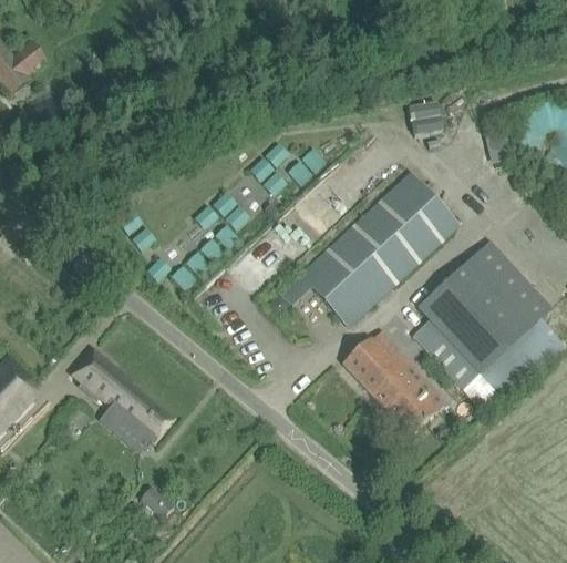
[(0,77),(10,90),(48,59),(33,42),(13,59),(0,42),(0,77)]
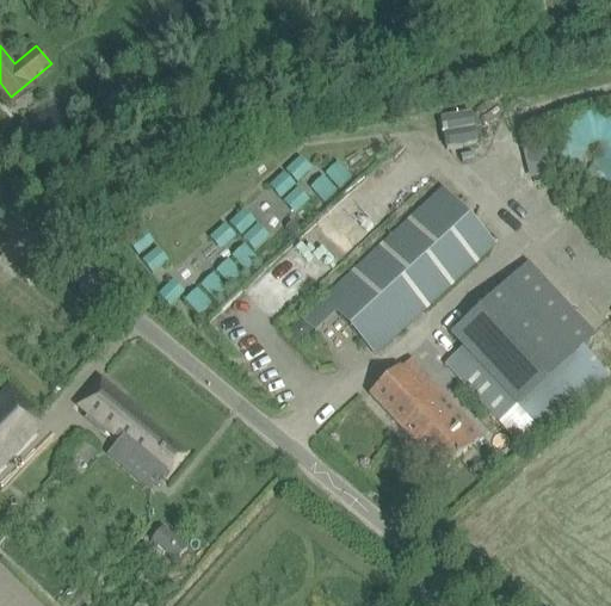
[(446,111),(450,141),(481,137),(477,107),(446,111)]
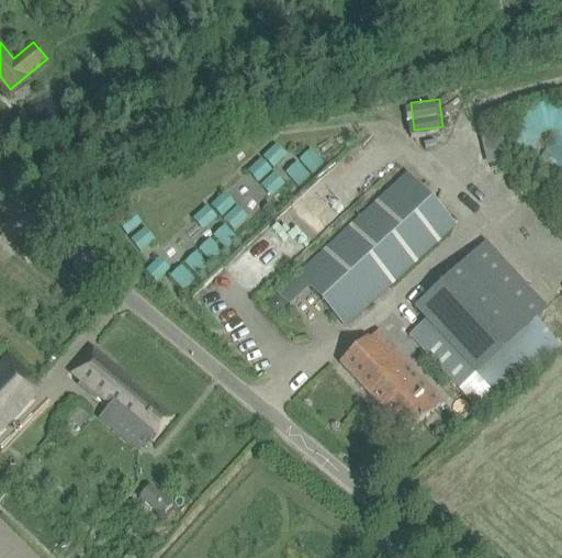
[(515,125),(513,136),(515,147),(519,157),(527,165),(537,169),(548,171),(559,169),(561,167),(561,103),(559,102),(548,101),(537,102),(527,108),(519,115),(515,125)]
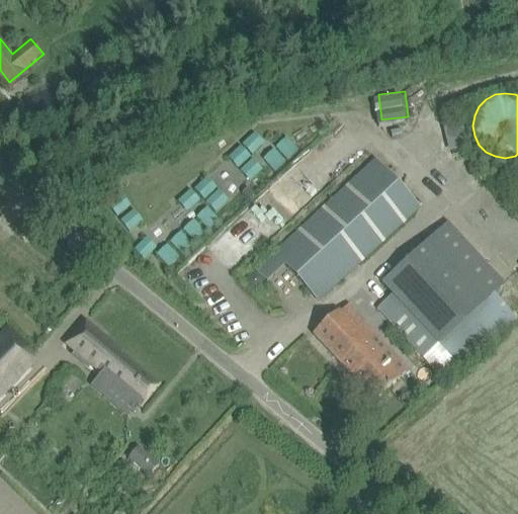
[(373,158),(274,250),(319,297),(418,205),(373,158)]
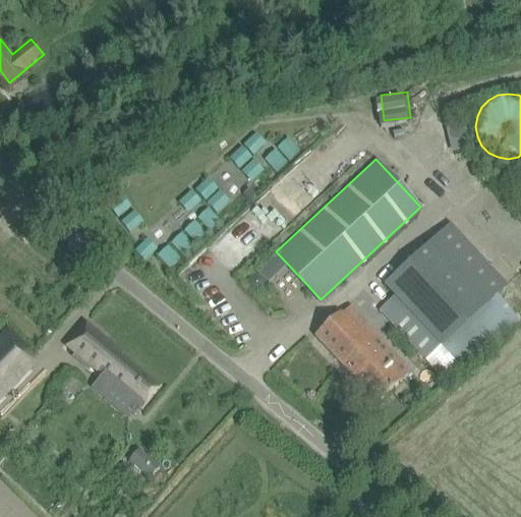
[(384,281),(395,293),(440,343),(507,282),(451,220),(384,281)]
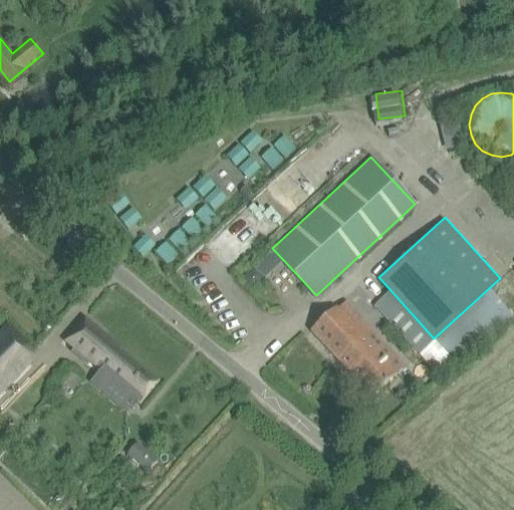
[(325,315),(310,328),(371,395),(396,372),(406,363),(384,340),(374,349),(334,306),(325,315)]
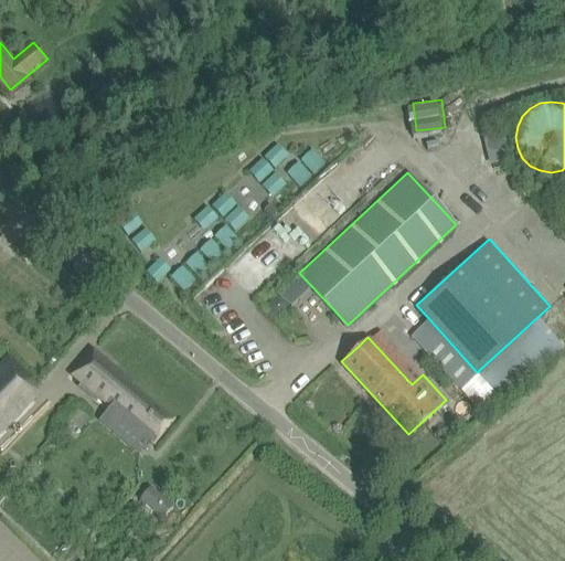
[(148,436),(153,441),(160,434),(173,416),(134,383),(93,349),(73,373),(106,400),(108,402),(148,436)]
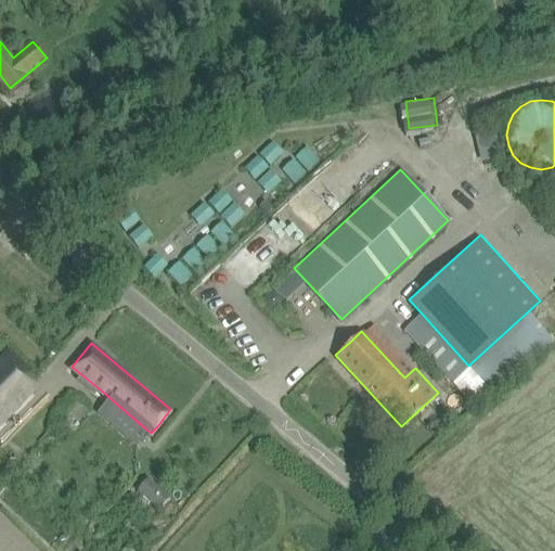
[(23,380),(31,371),(8,348),(0,356),(0,421),(33,388),(23,380)]
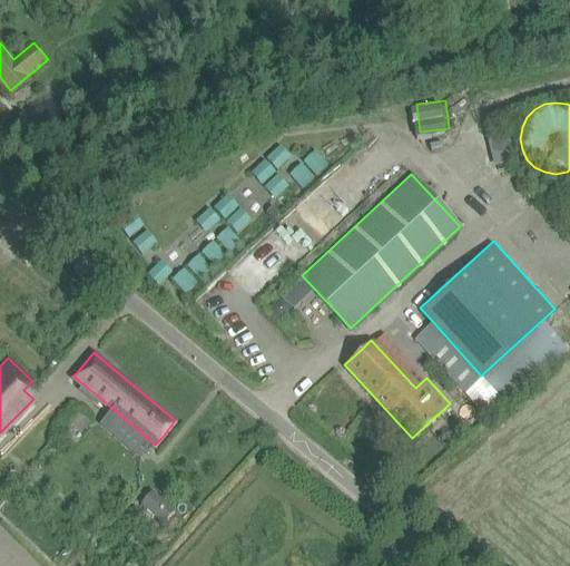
[(140,500),(164,520),(174,509),(151,489),(140,500)]
